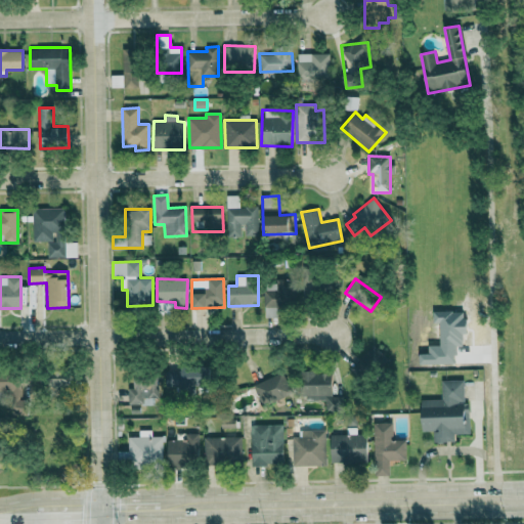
[(385,361),(378,346),(364,352),(372,367),(385,361)]
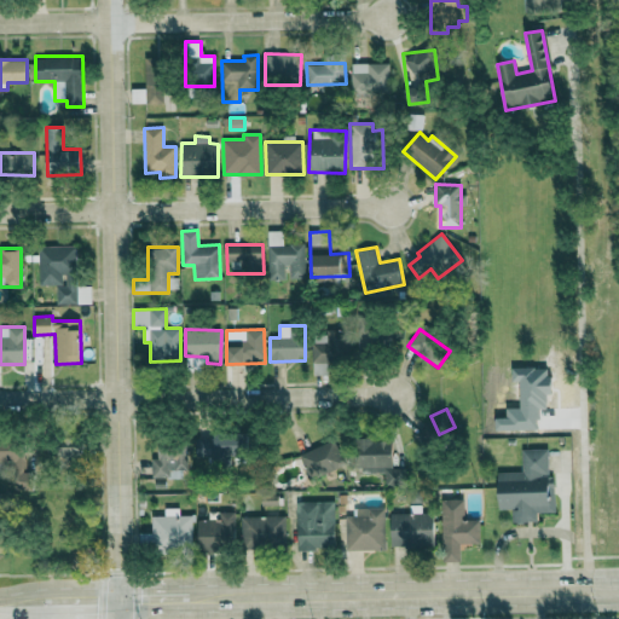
[(196,434),(195,460),(235,461),(235,435),(196,434)]
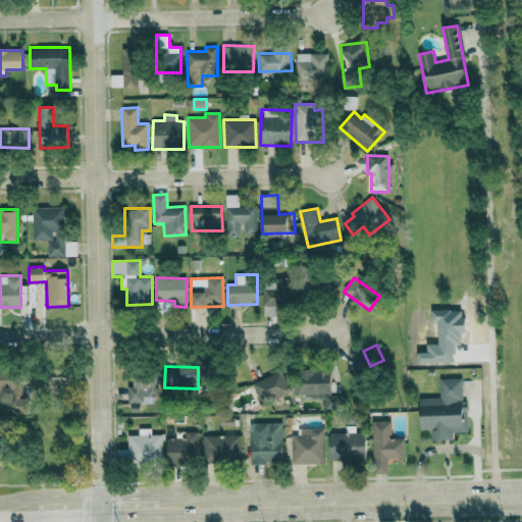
[(299,369),(300,398),(324,396),(324,408),(341,408),(341,395),(330,395),(329,372),(314,372),(313,369),(299,369)]
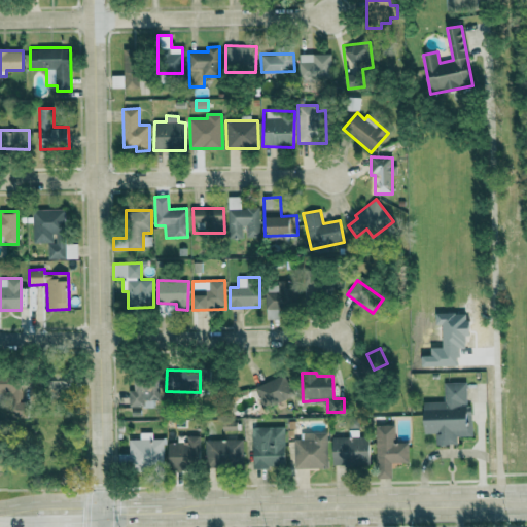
[(0,394),(12,394),(12,418),(29,418),(29,402),(20,402),(20,377),(0,376),(0,394)]
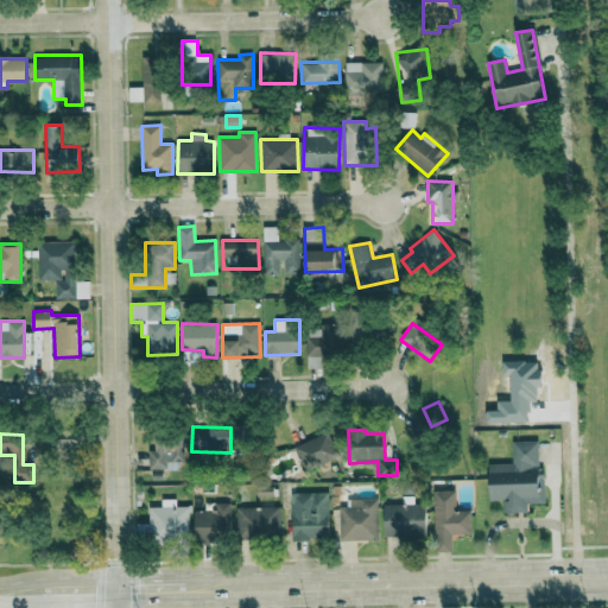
[(295,443),(302,468),(337,458),(330,434),(295,443)]
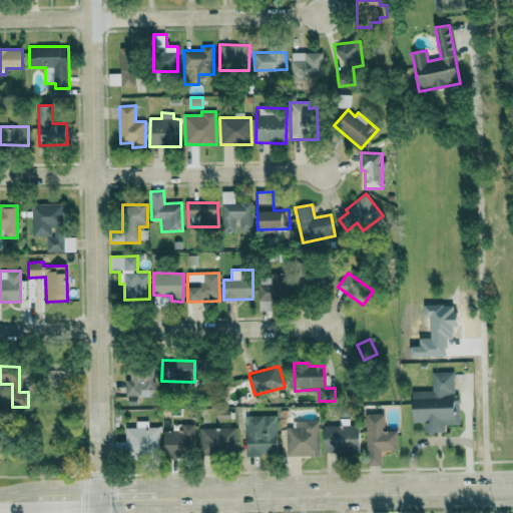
[(125,396),(147,396),(147,391),(154,391),(154,370),(130,369),(130,380),(126,380),(125,396)]
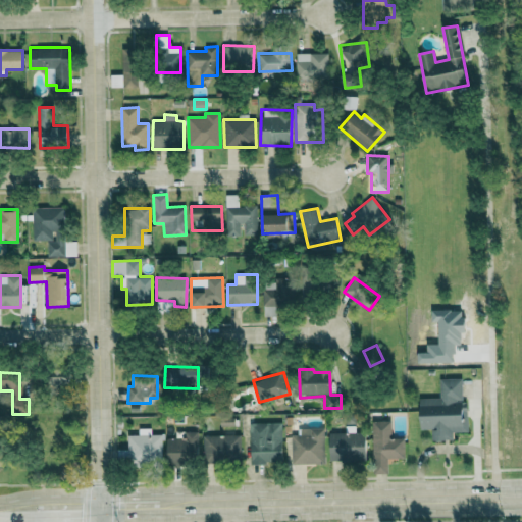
[(420,398),(420,429),(431,429),(432,440),(453,439),(453,432),(468,431),(468,407),(463,407),(462,378),(439,379),(440,398),(420,398)]
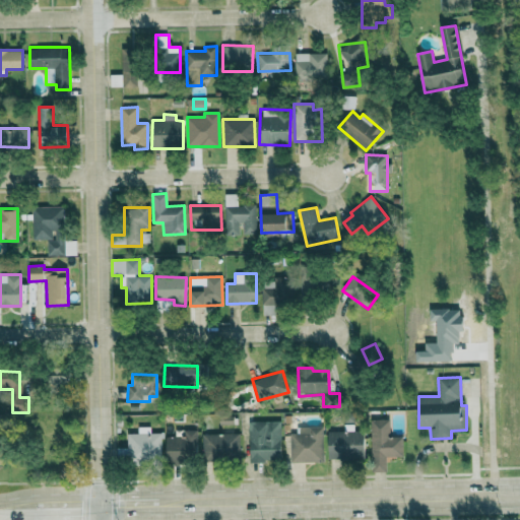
[(389,418),(371,418),(372,472),(387,471),(386,457),(403,456),(403,436),(390,437),(389,418)]
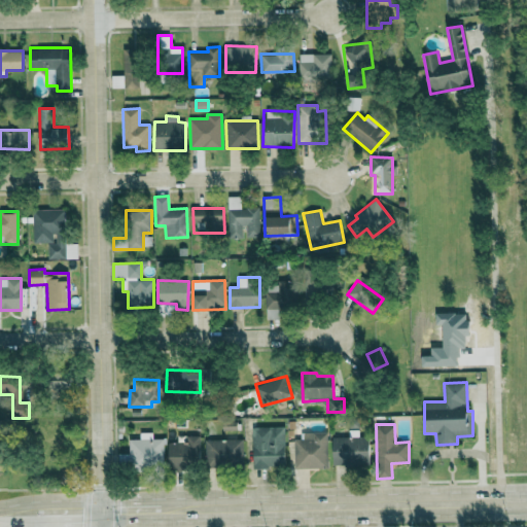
[(253,468),(285,467),(284,426),(252,427),(253,468)]
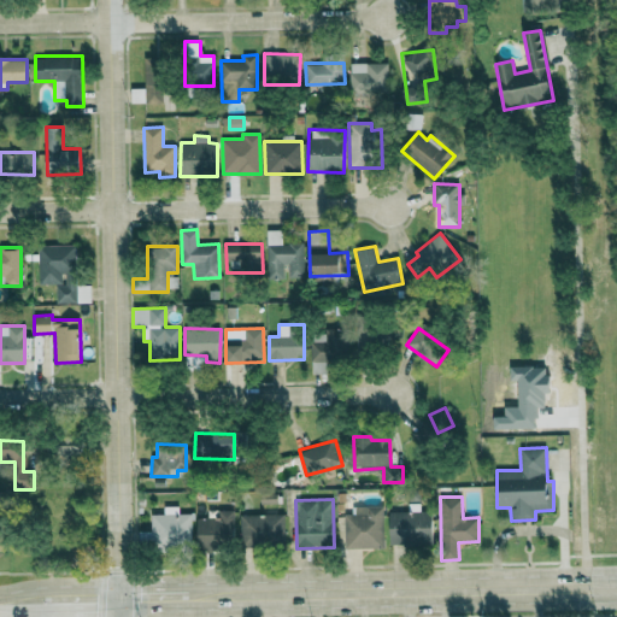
[(389,512),(389,545),(433,544),(432,511),(421,512),(421,503),(409,504),(409,511),(389,512)]
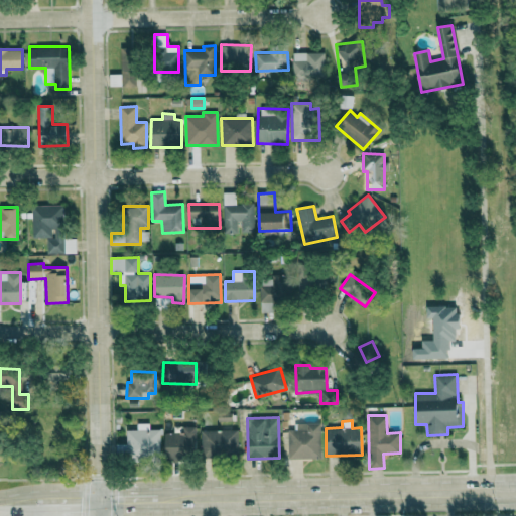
[(127,430),(126,444),(120,444),(120,459),(160,459),(161,429),(149,429),(149,423),(136,423),(136,430),(127,430)]
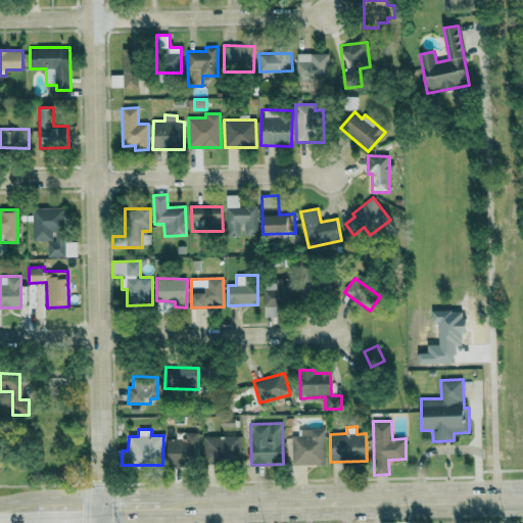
[(325,429),(298,429),(298,435),(291,435),(292,465),(325,464),(325,429)]
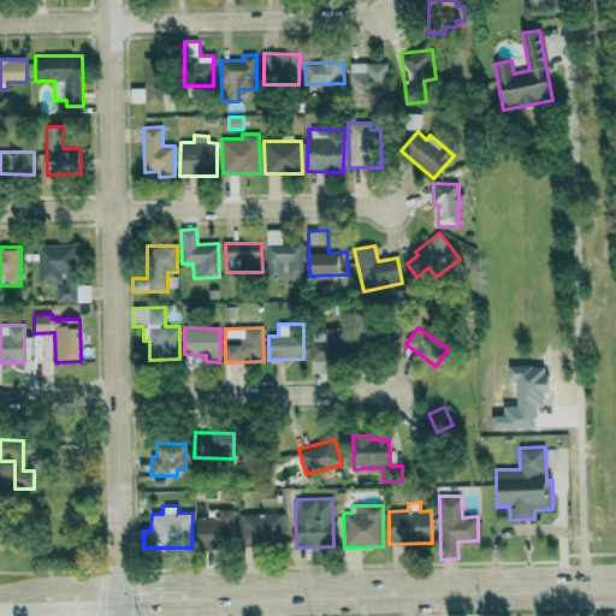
[(218,517),(196,517),(197,548),(235,546),(234,509),(218,509),(218,517)]
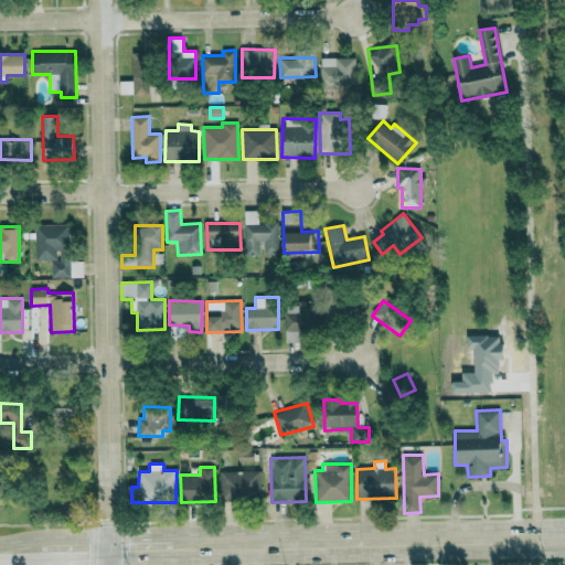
[(260,500),(262,471),(220,471),(220,499),(260,500)]
